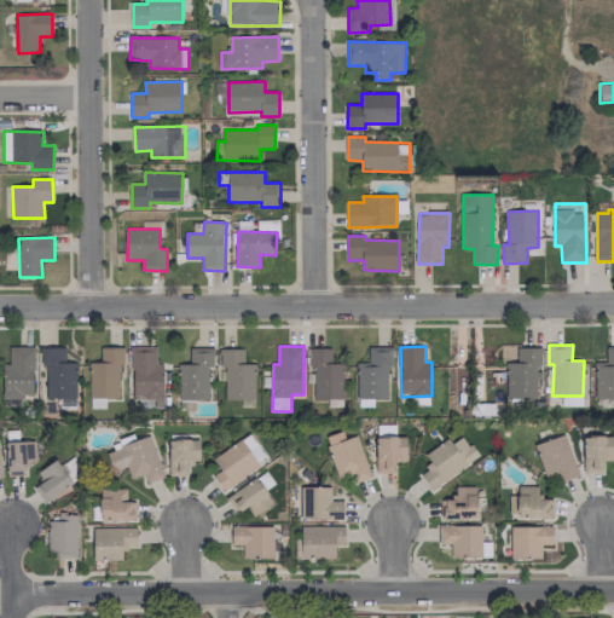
[(613,346),(607,347),(608,363),(596,363),(597,399),(613,398),(613,346)]
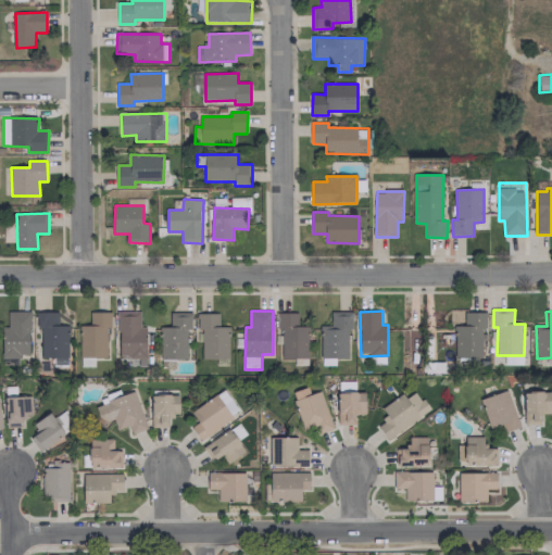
[(3,329),(4,358),(32,357),(30,312),(10,312),(10,329),(3,329)]
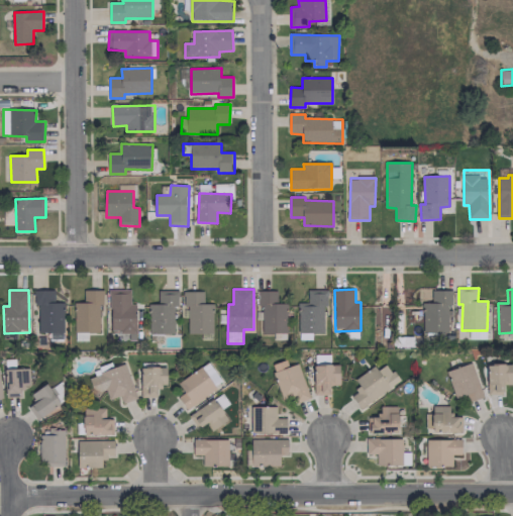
[(36,290),(35,306),(40,306),(39,333),(52,333),(52,340),(65,340),(66,303),(57,303),(57,291),(36,290)]
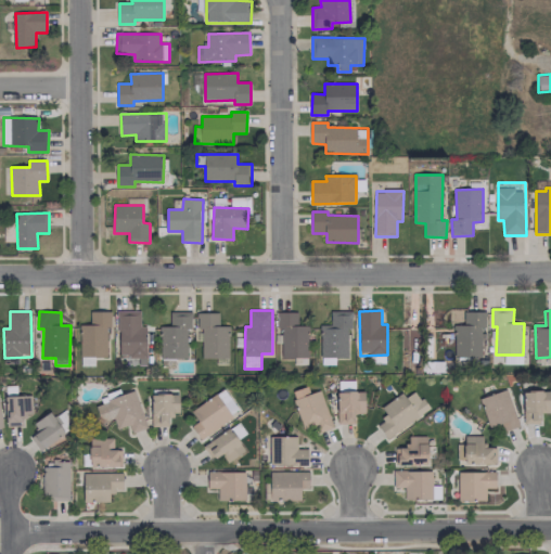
[(113,312),(92,311),(91,325),(81,325),(81,357),(109,357),(109,326),(112,326),(113,312)]
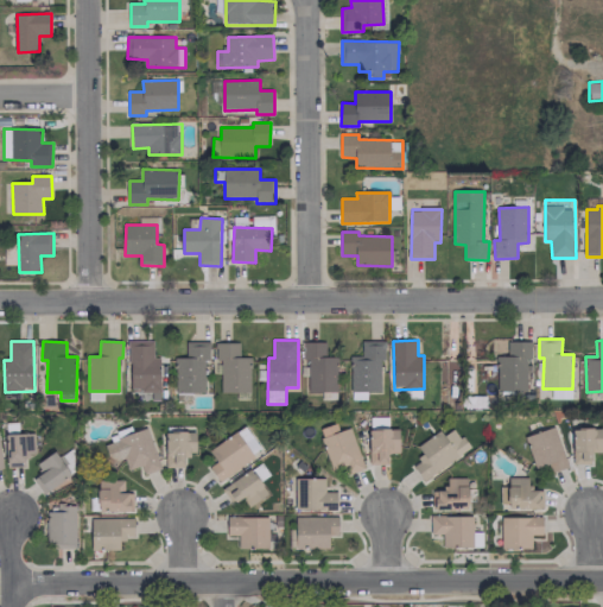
[(162,358),(156,358),(156,341),(131,341),(132,392),(153,391),(154,400),(162,400),(162,358)]
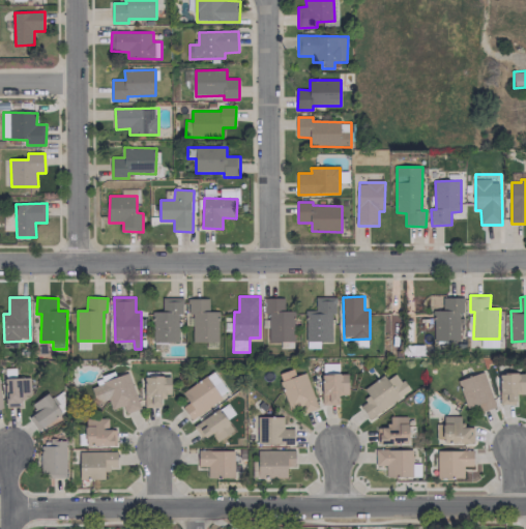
[(308,311),(309,349),(321,348),(321,342),(333,342),(332,315),(338,314),(338,297),(317,297),(317,311),(308,311)]
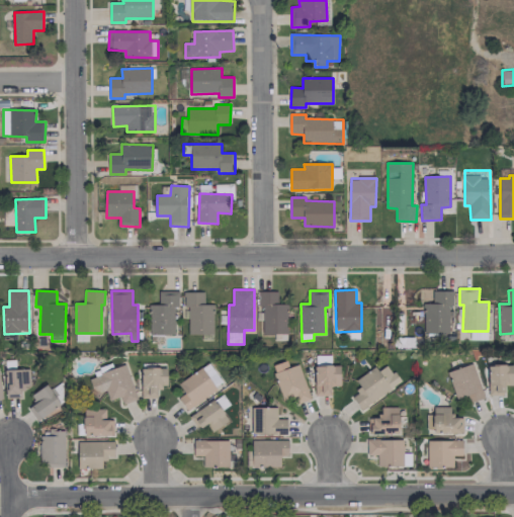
[(180,291),(160,291),(160,306),(151,306),(151,335),(176,335),(176,309),(180,309),(180,291)]
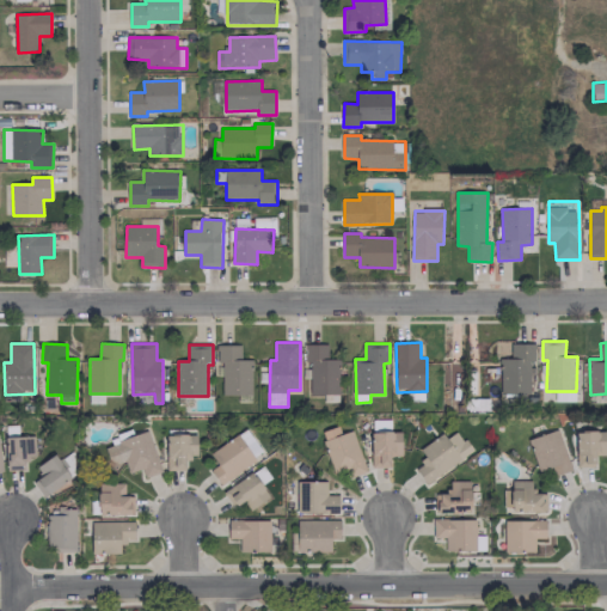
[(330,346),(307,344),(307,364),(312,364),(311,395),(341,395),(342,360),(330,360),(330,346)]
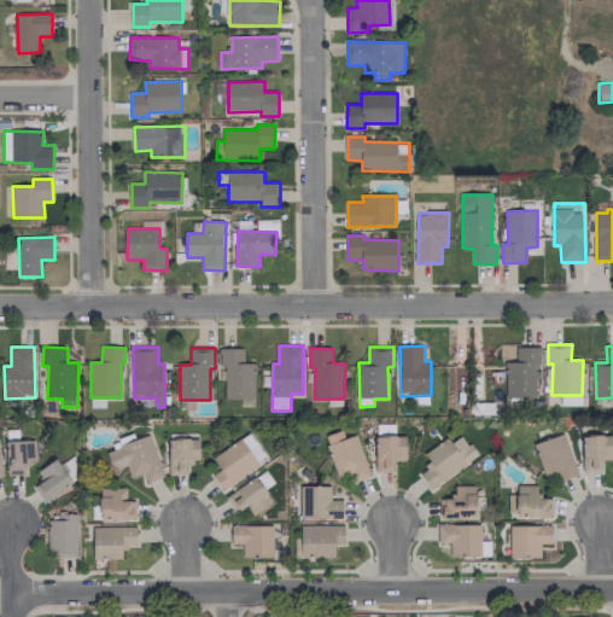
[(537,399),(537,365),(542,365),(542,348),(518,348),(518,362),(507,362),(507,399),(537,399)]
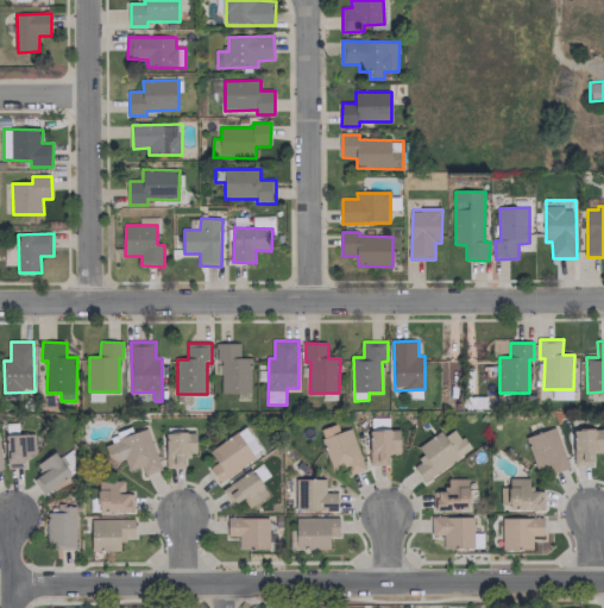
[(252,394),(253,358),(241,358),(243,344),(221,344),(221,393),(252,394)]
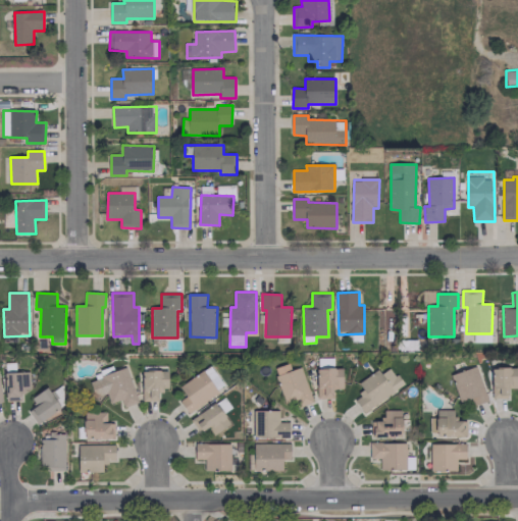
[(303,367),(293,370),(291,364),(275,368),(286,404),(299,399),(301,407),(314,403),(303,367)]
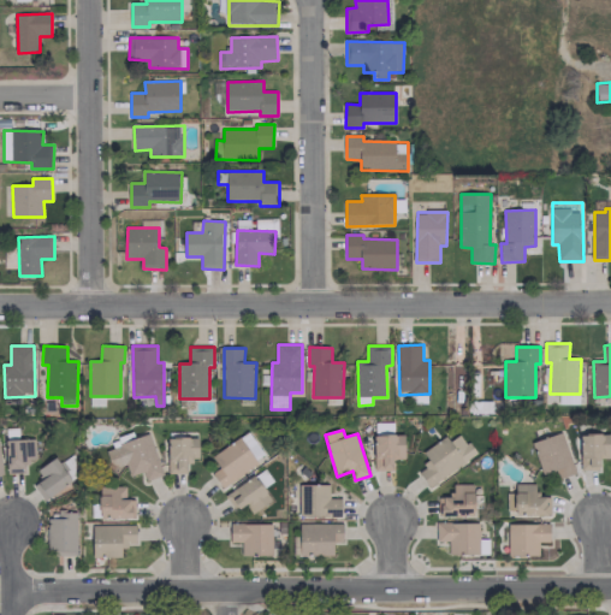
[(213,457),(220,468),(213,473),(224,489),(267,457),(250,432),(213,457)]
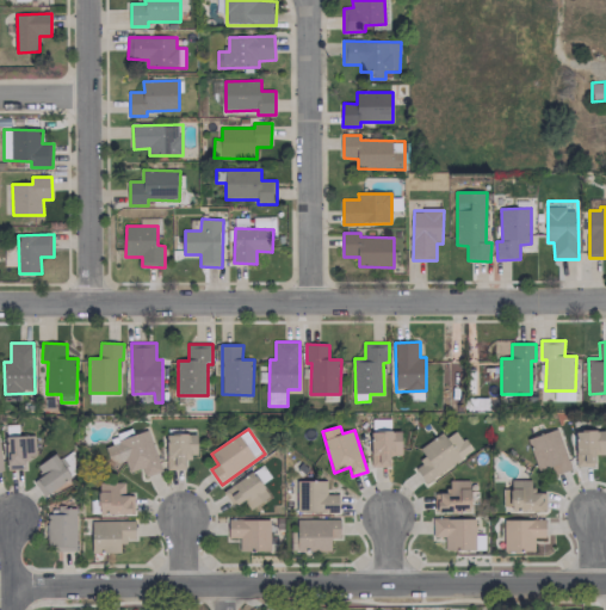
[(529,438),(539,472),(552,467),(556,476),(573,470),(560,429),(529,438)]
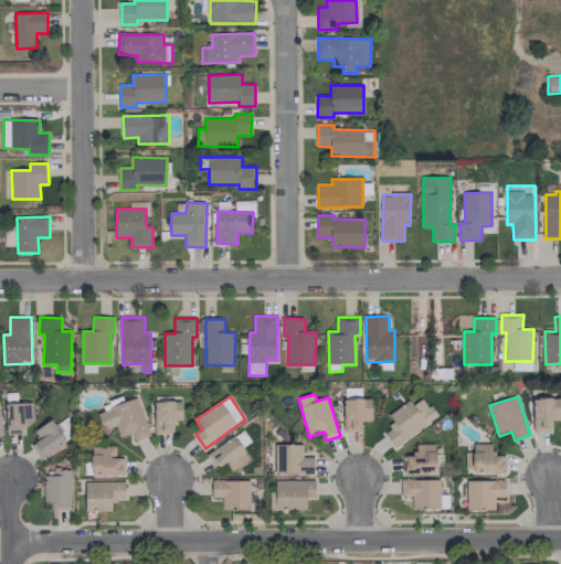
[(393,445),(438,421),(426,397),(414,404),(412,402),(389,414),(395,425),(385,431),(393,445)]
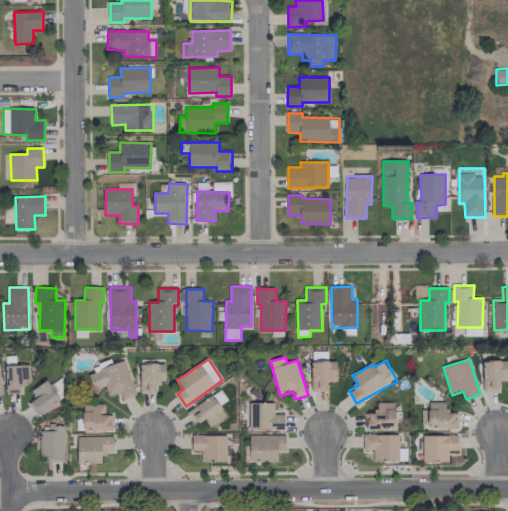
[(106,386),(109,396),(120,393),(123,400),(138,395),(125,361),(89,374),(95,390),(106,386)]
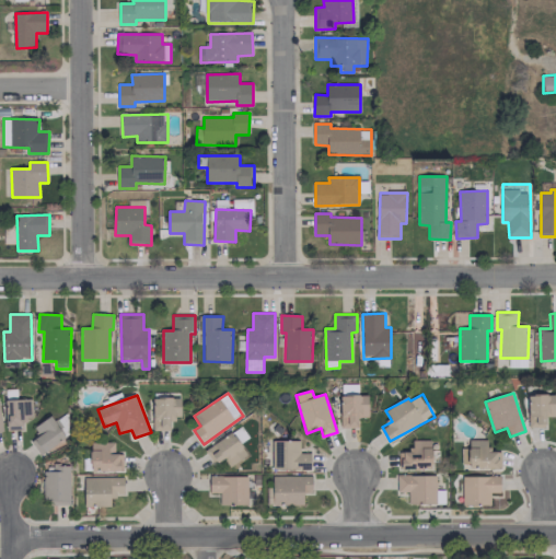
[(370,418),(370,395),(342,396),(343,428),(359,428),(359,418),(370,418)]
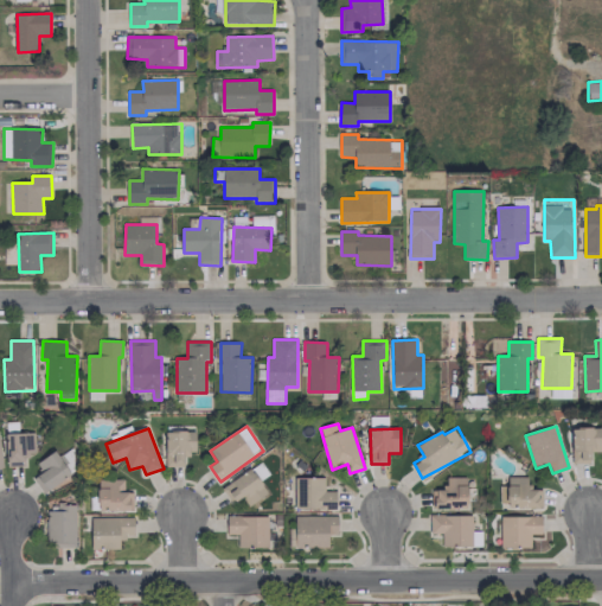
[(601,428),(572,428),(574,464),(593,464),(591,452),(601,452),(601,428)]
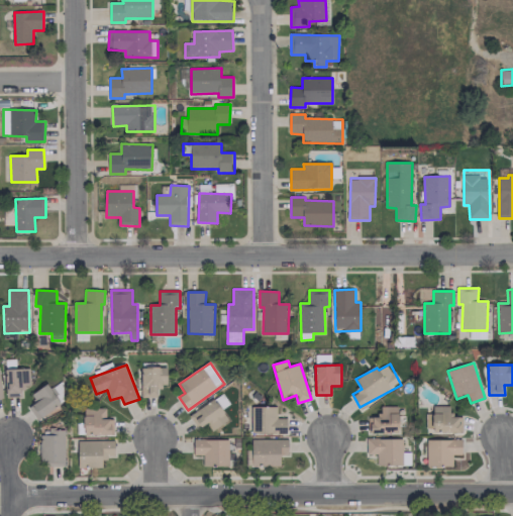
[(169,368),(142,368),(142,397),(158,398),(158,387),(168,388),(169,368)]
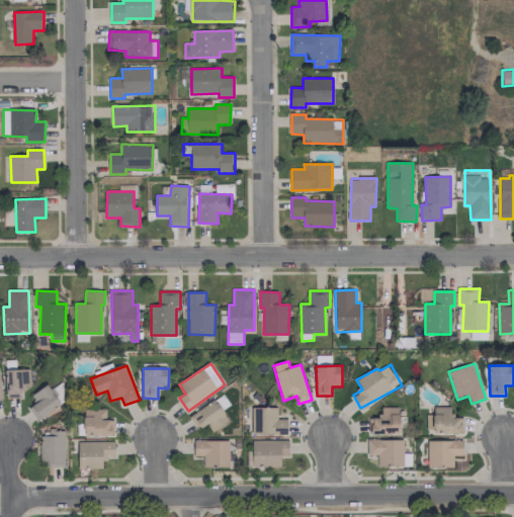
[(23,398),(23,386),(31,386),(31,369),(7,369),(6,398),(23,398)]
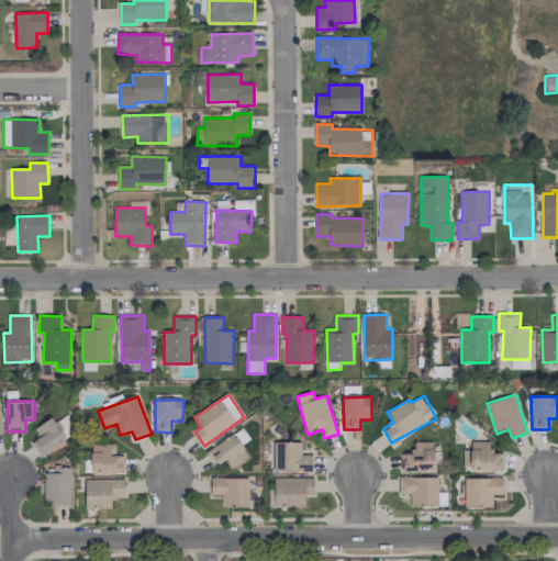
[(40,437),(32,442),(42,457),(67,439),(53,417),(35,429),(40,437)]
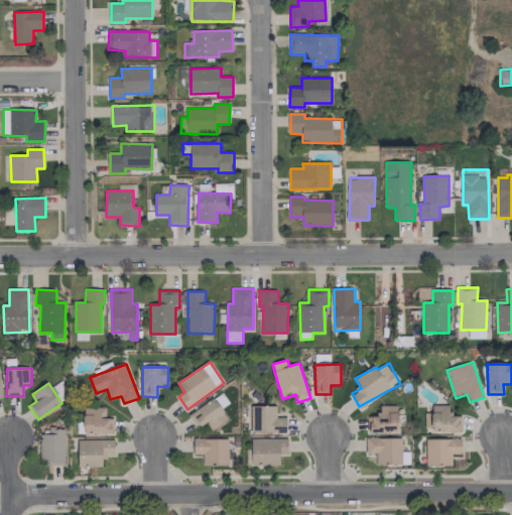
[(229,420),(215,399),(190,415),(199,428),(208,422),(213,430),(229,420)]
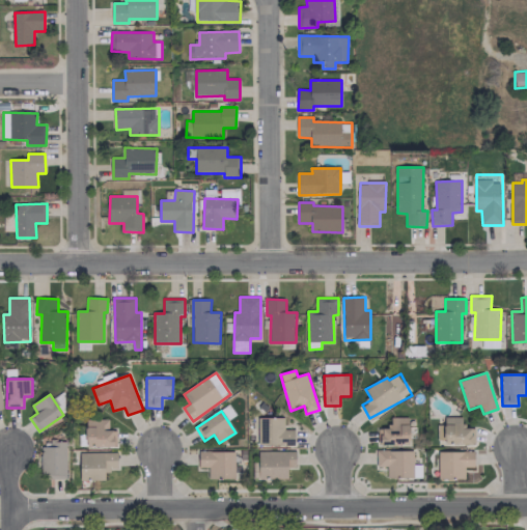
[(379,429),(380,445),(411,444),(410,417),(392,418),(392,428),(379,429)]
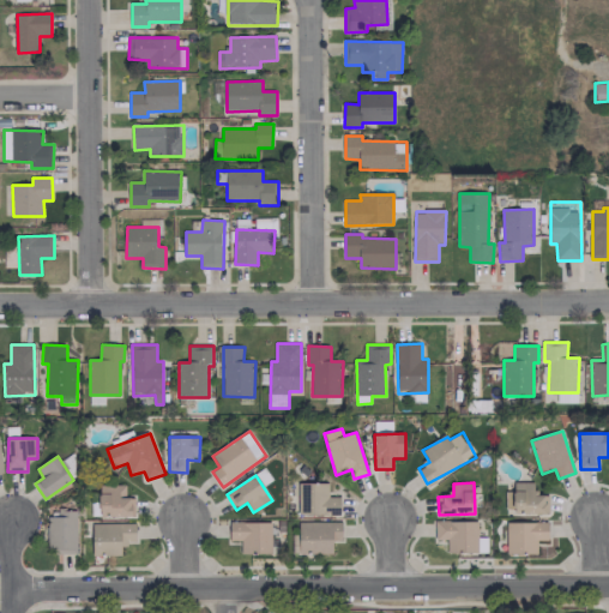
[(536,484),(516,482),(516,492),(507,492),(507,512),(547,514),(547,493),(535,493),(536,484)]
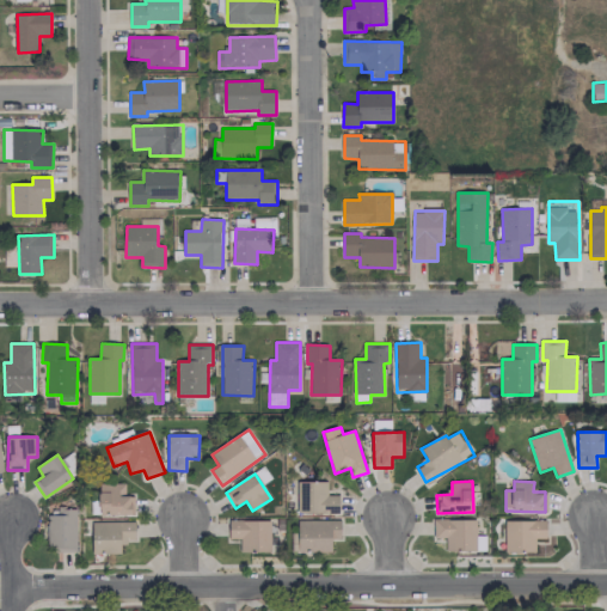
[(330,482),(299,482),(299,514),(341,513),(341,495),(330,495),(330,482)]
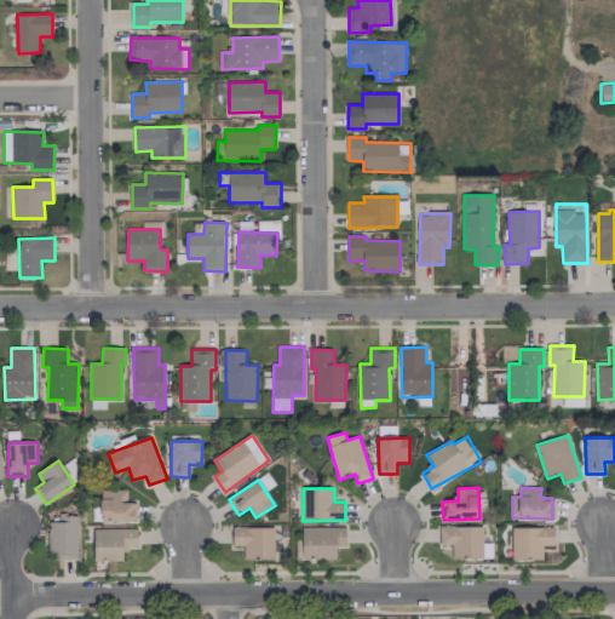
[(128,489),(102,491),(103,522),(136,521),(136,504),(128,504),(128,489)]
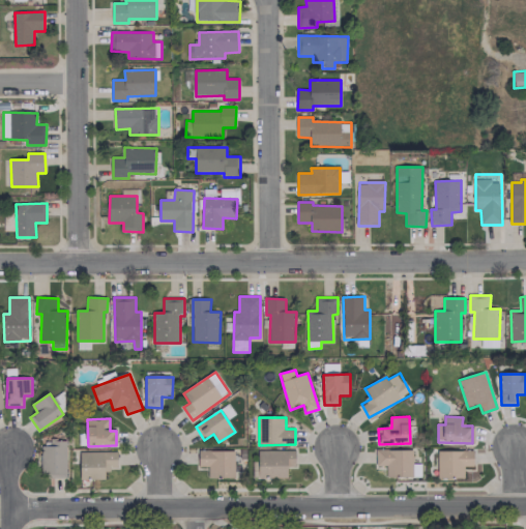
[(42,446),(42,477),(67,477),(68,441),(52,441),(52,446),(42,446)]
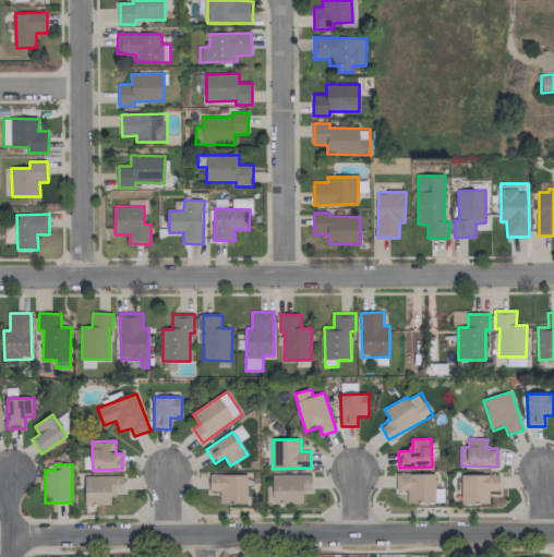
[(445,503),(445,488),(436,488),(436,474),(397,473),(397,491),(409,491),(409,503),(445,503)]
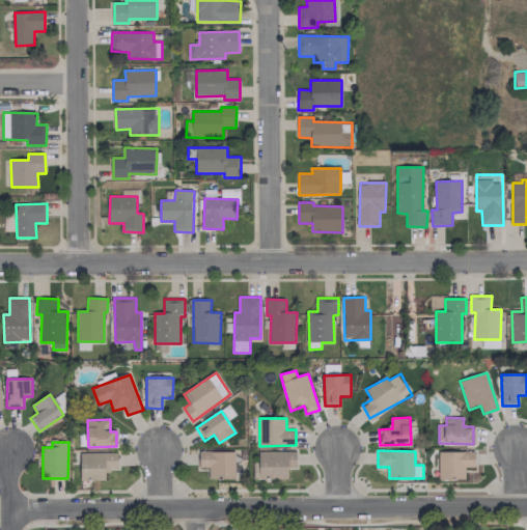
[(210,479),(237,479),(237,451),(200,451),(200,468),(210,468),(210,479)]
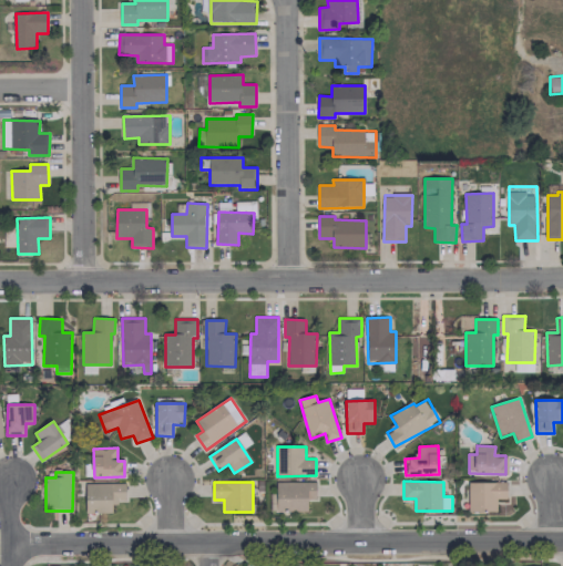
[(317,482),(277,483),(278,512),(309,512),(308,500),(317,500),(317,482)]
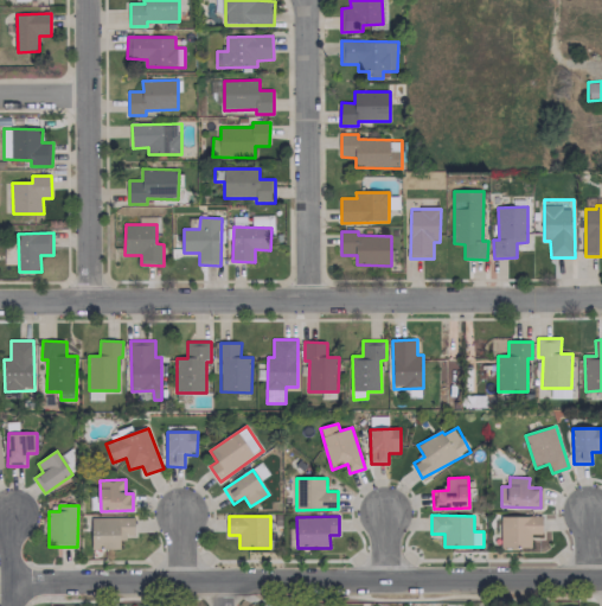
[(503,548),(533,547),(532,535),(543,535),(543,516),(501,517),(503,548)]
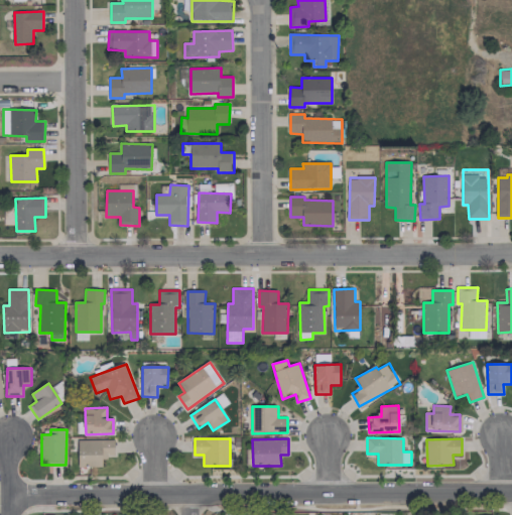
[(116,457),(115,439),(79,440),(80,468),(103,467),(103,458),(116,457)]
